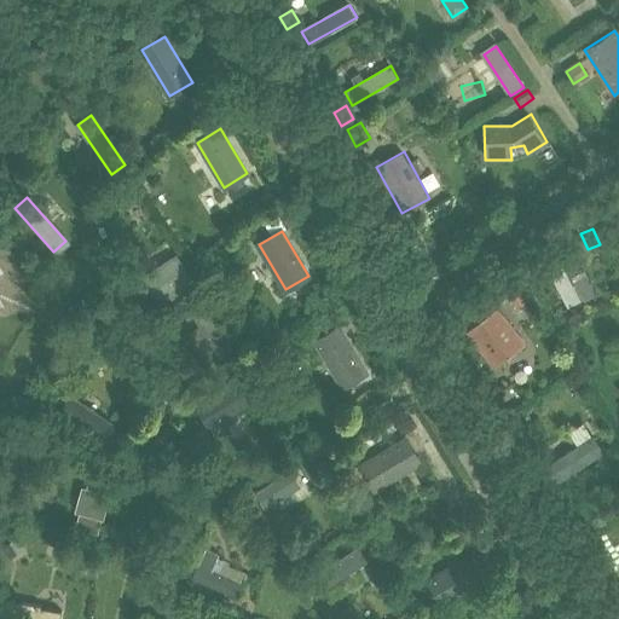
[(143,277),(160,304),(178,291),(181,298),(196,288),(175,255),(143,277)]
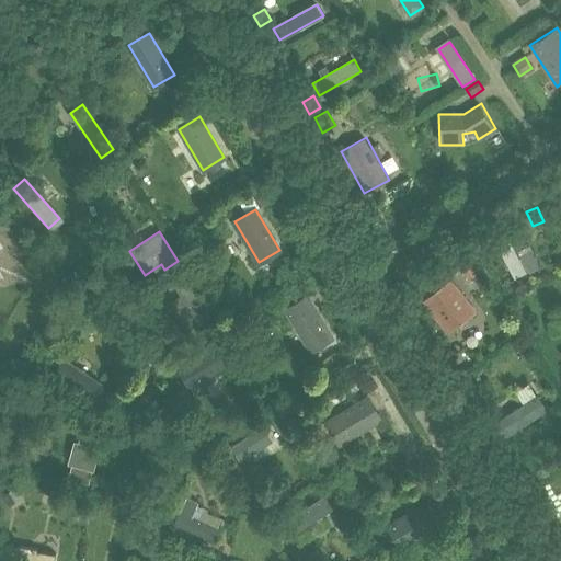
[(515,233),(502,241),(524,281),(537,274),(515,233)]
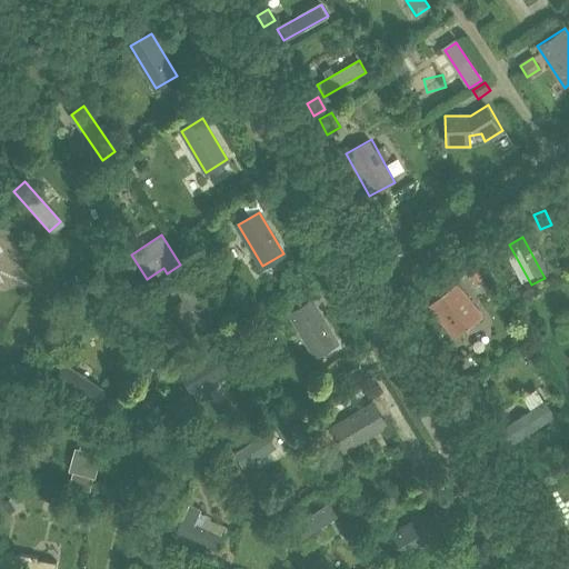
[(478,270),(470,277),(478,286),(486,280),(478,270)]
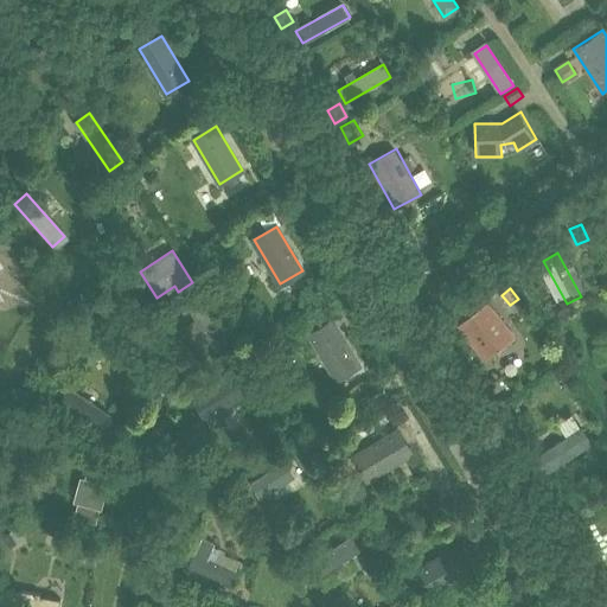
[(333,311),(337,318),(352,310),(347,302),(333,311)]
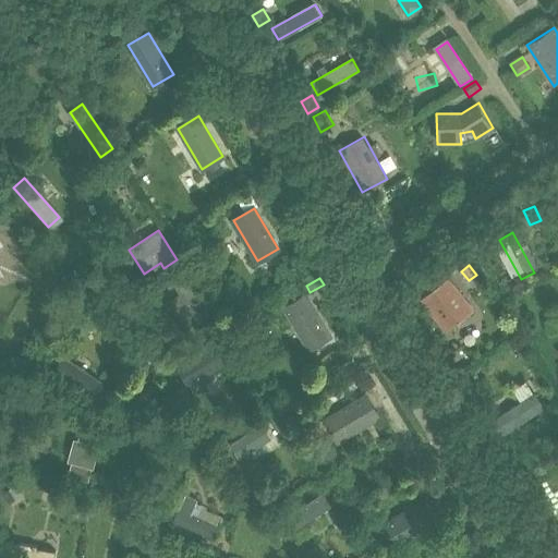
[(446,331),(473,311),(448,279),(422,300),(446,331)]
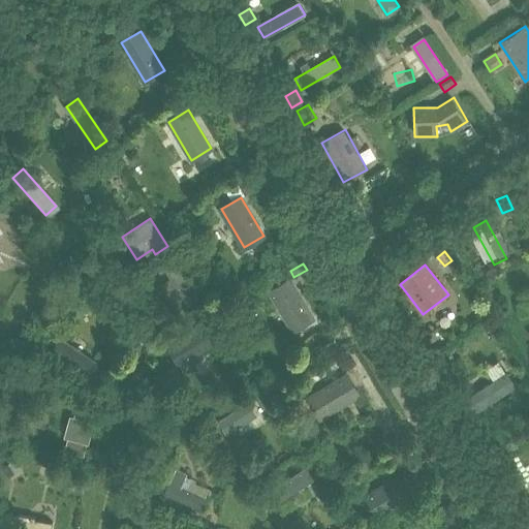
[(271,290),(293,330),(313,318),(290,279),(271,290)]
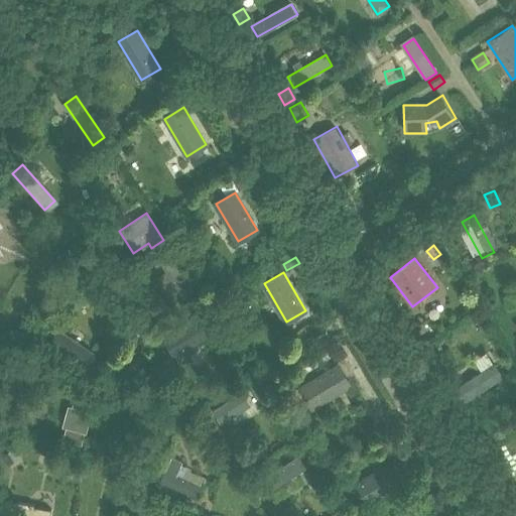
[(204,317),(165,341),(174,355),(212,332),(204,317)]
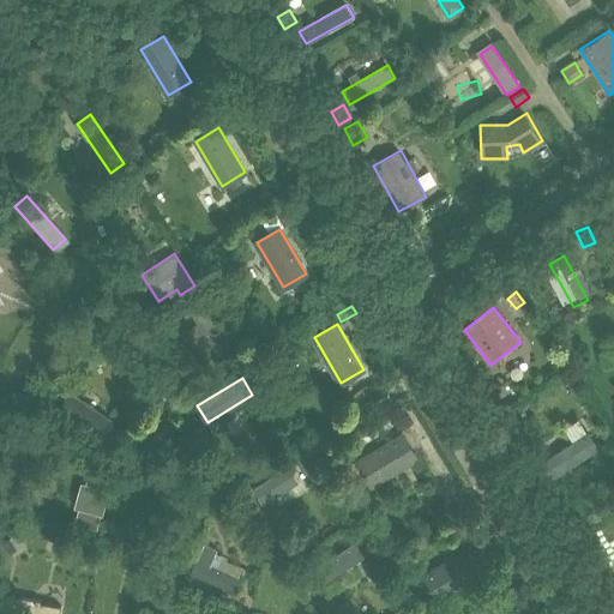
[(112,420),(71,392),(60,408),(101,435),(112,420)]
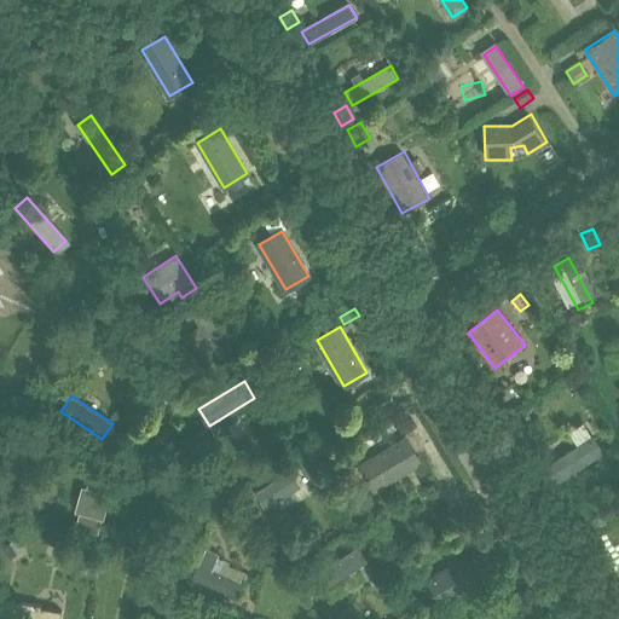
[(417,427),(412,418),(398,427),(403,435),(417,427)]
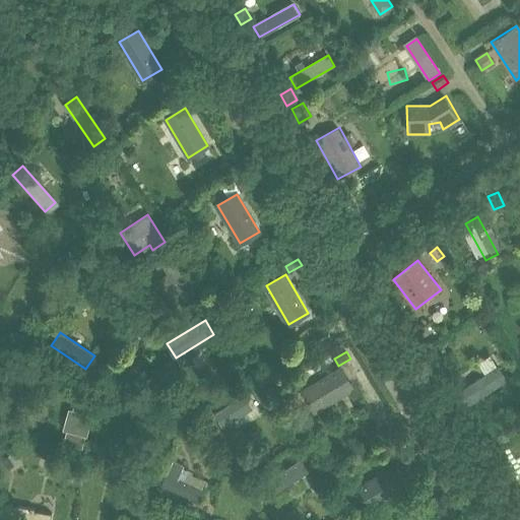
[(301,390),(315,413),(355,389),(342,366),(301,390)]
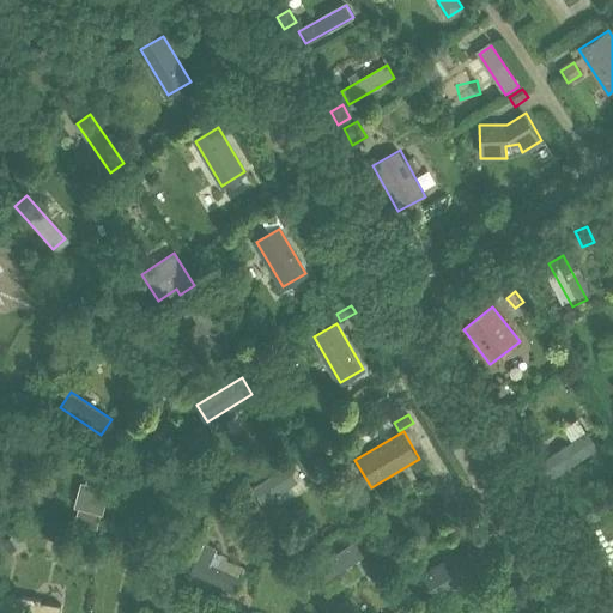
[(541,462),(551,478),(598,448),(587,432),(541,462)]
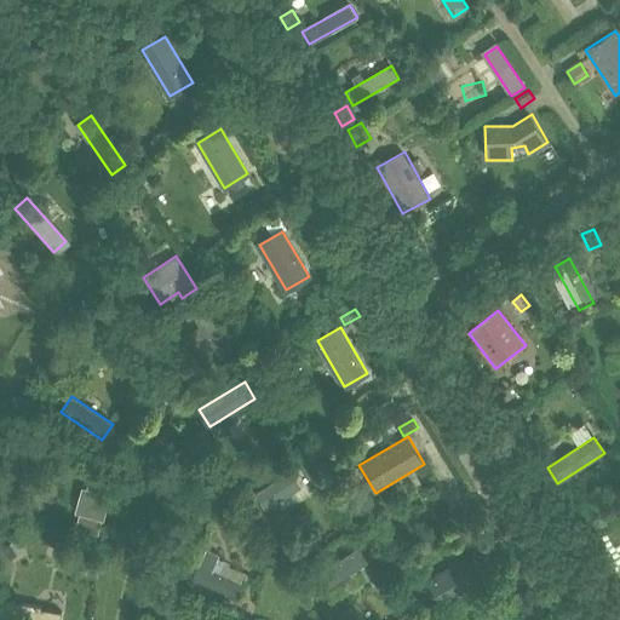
[(299,468),(306,481),(317,475),(310,461),(299,468)]
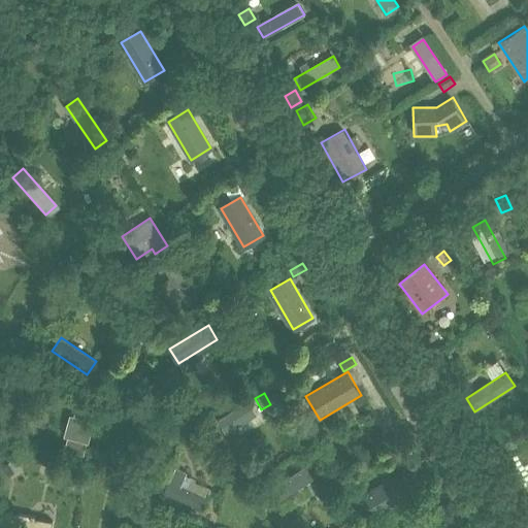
[(74,416),(73,416),(68,437),(69,437),(65,451),(85,456),(88,442),(90,442),(95,422),(94,422),(97,408),(77,403),(74,416)]
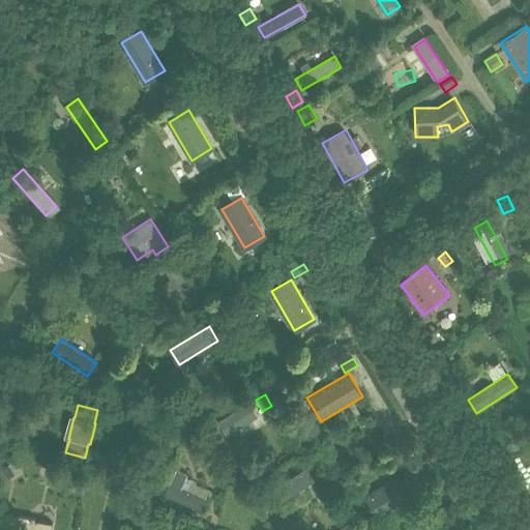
[(248,407),(219,424),(227,436),(256,419),(248,407)]
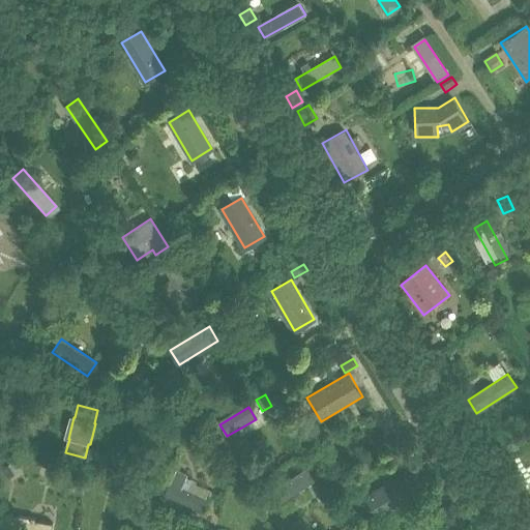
[(3,467),(8,476),(21,468),(15,460),(3,467)]
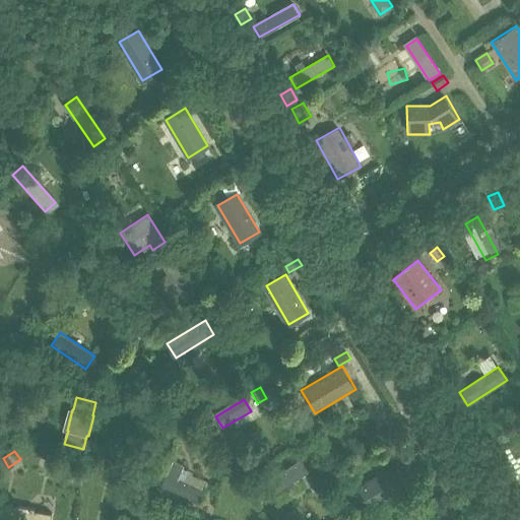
[(259,486),(267,499),(308,473),(300,461),(259,486)]
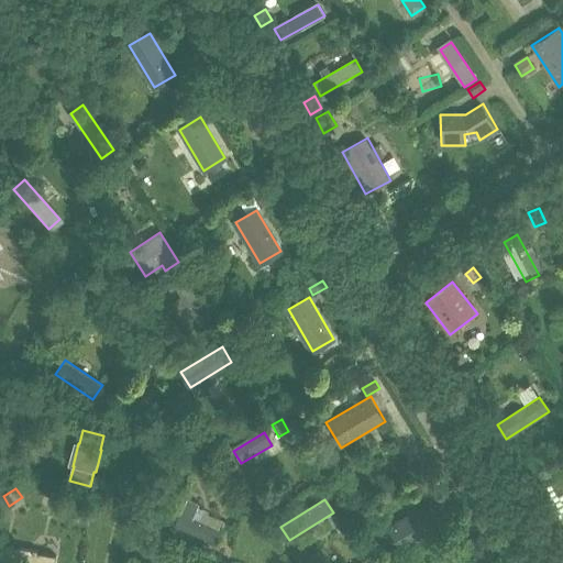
[(387,527),(403,552),(448,525),(433,499),(387,527)]
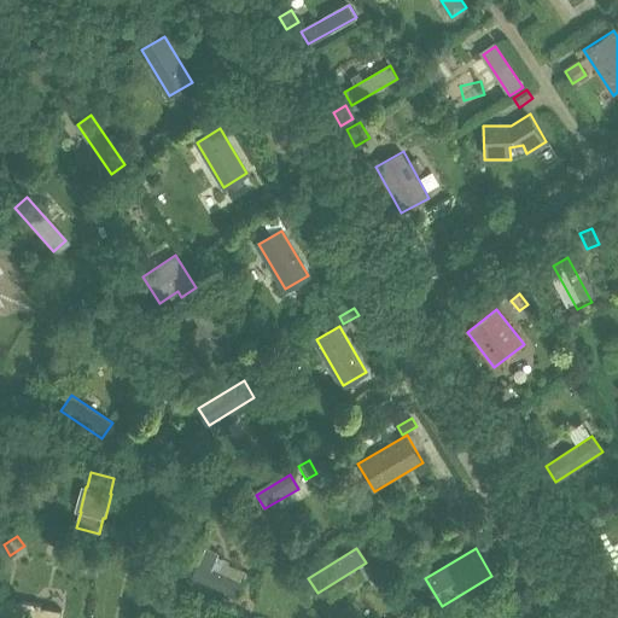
[(235,599),(242,587),(210,572),(217,555),(205,551),(192,578),(235,599)]
